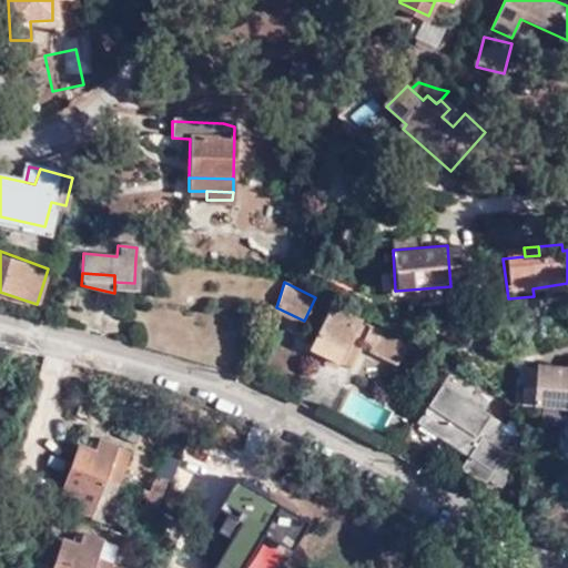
[(78,287),(67,285),(61,302),(73,305),(78,287)]
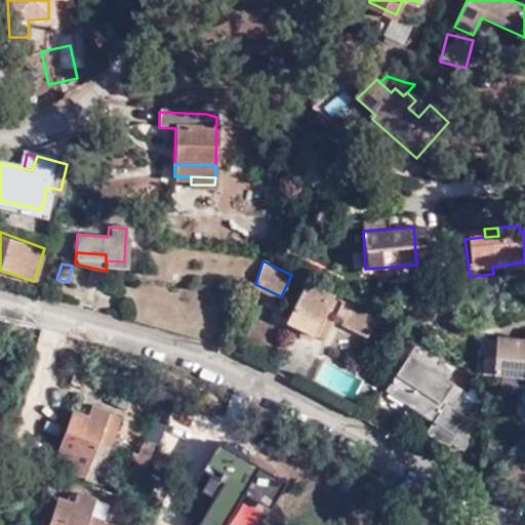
[(417,279),(416,265),(365,269),(366,283),(417,279)]
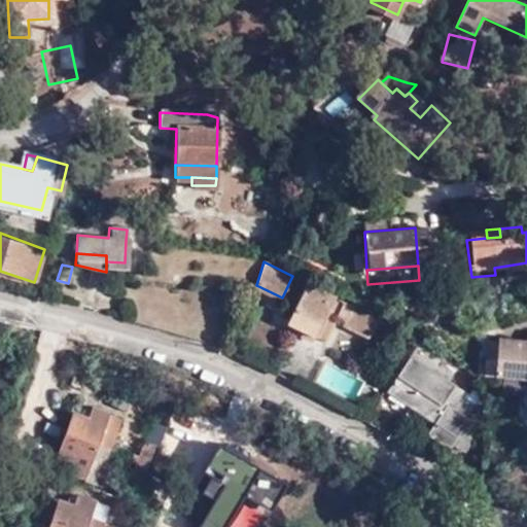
[(327,309),(339,315),(346,318),(343,323),(367,336),(376,318),(307,283),(288,321),(315,335),(327,309)]
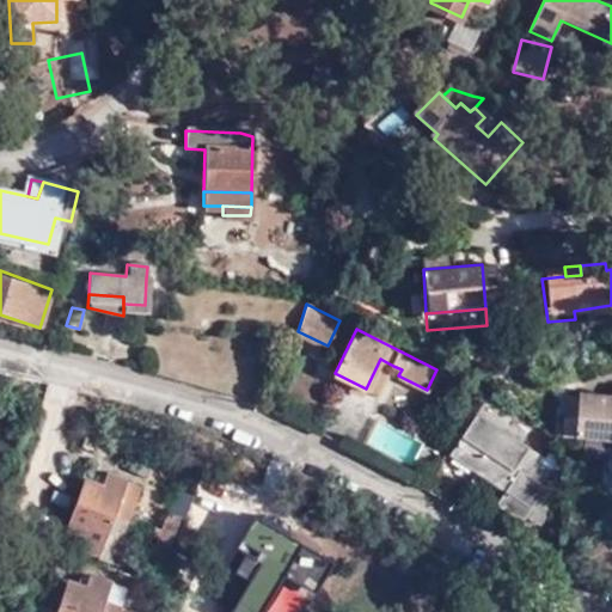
[(379,396),(393,366),(380,359),(366,389),(379,396)]
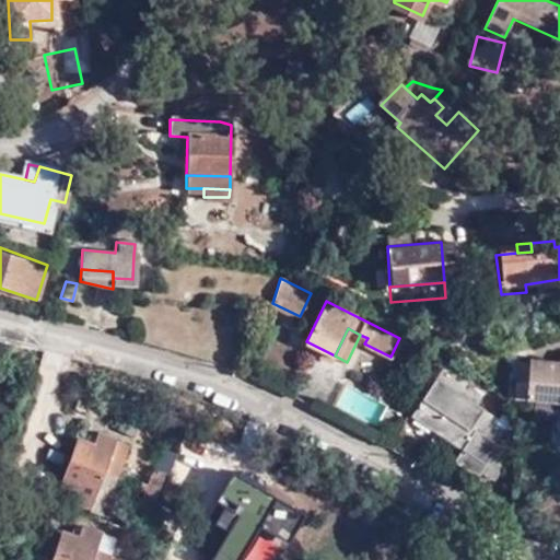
[(559,363),(529,360),(526,399),(559,403),(559,363)]
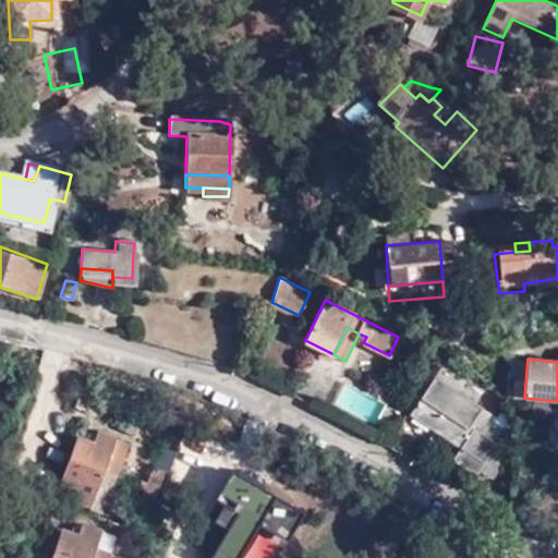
[(428,428),(456,377),(459,370),(449,364),(446,368),(439,366),(436,371),(429,366),(403,413),(428,428)]
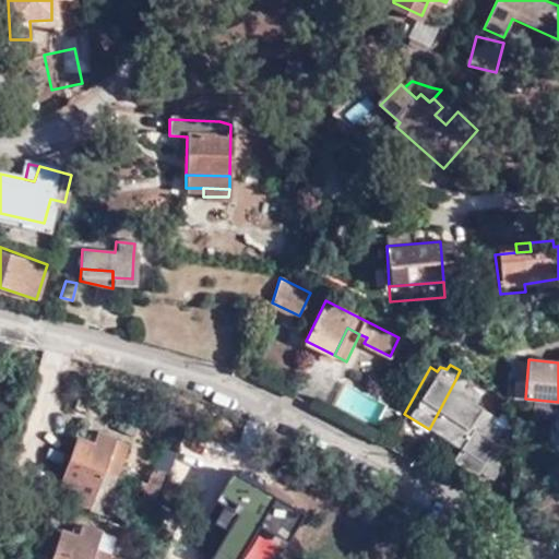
[(476,388),(456,378),(429,429),(455,447),(467,427),(475,430),(485,415),(486,413),(470,402),(476,388)]
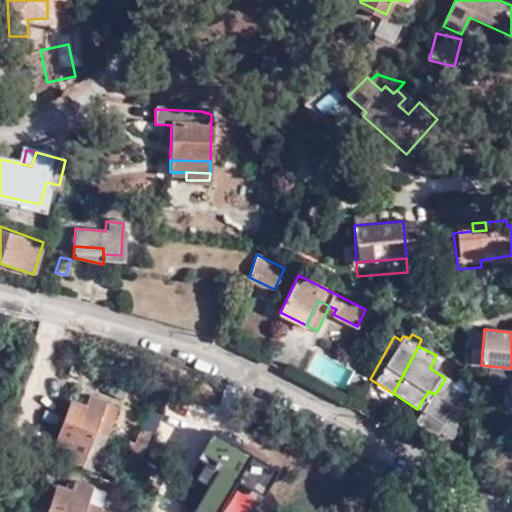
[(449,384),(444,380),(435,394),(428,391),(417,409),(413,417),(415,418),(413,422),(432,435),(434,430),(444,412),(452,396),(463,400),(459,389),(454,377),(449,384)]
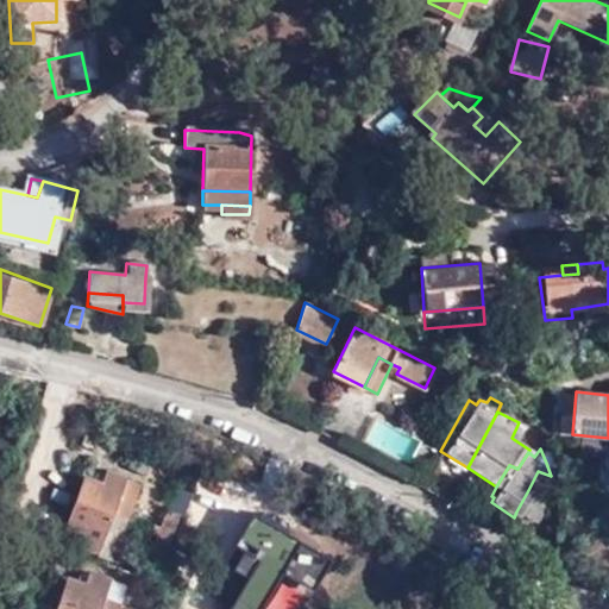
[(410,481),(424,485),(428,469),(415,464),(410,481)]
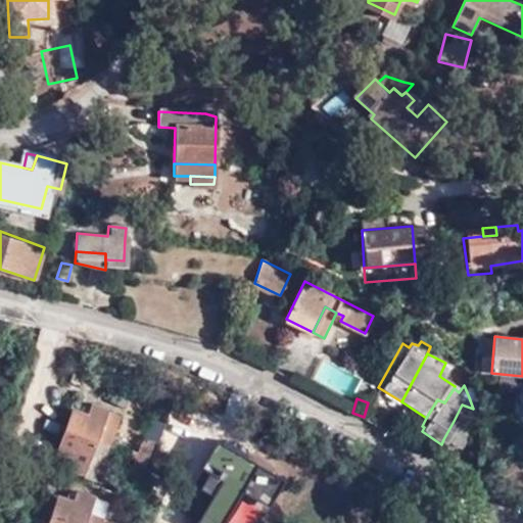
[(98,443),(110,412),(92,406),(88,415),(74,410),(58,452),(73,457),(68,469),(86,475),(93,457),(98,443)]
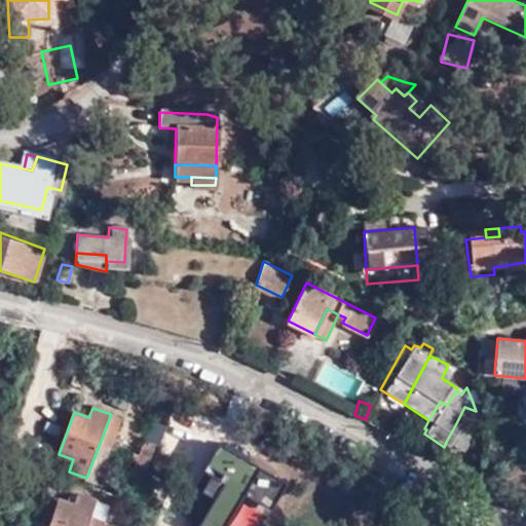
[(122,418),(111,414),(99,446),(111,449),(122,418)]
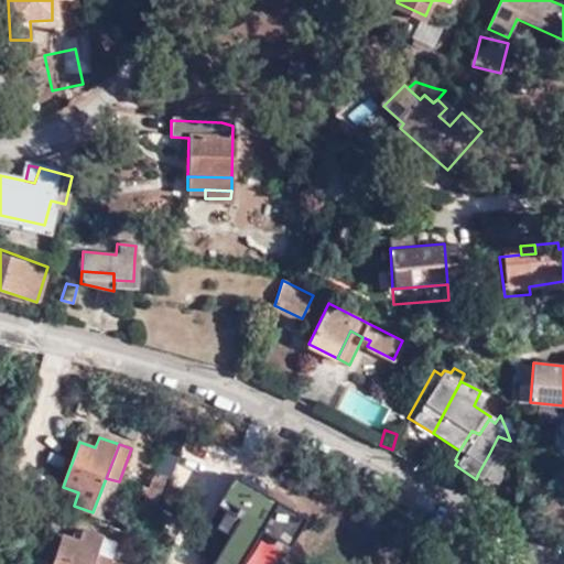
[(506,462),(489,454),(478,474),(496,483),(506,462)]
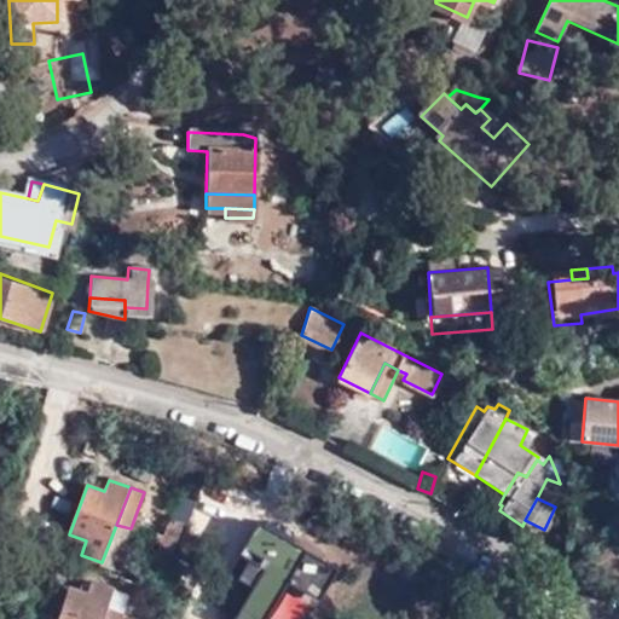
[(323,595),(340,565),(260,521),(215,606),(239,618),(266,618),(289,577),(323,595)]
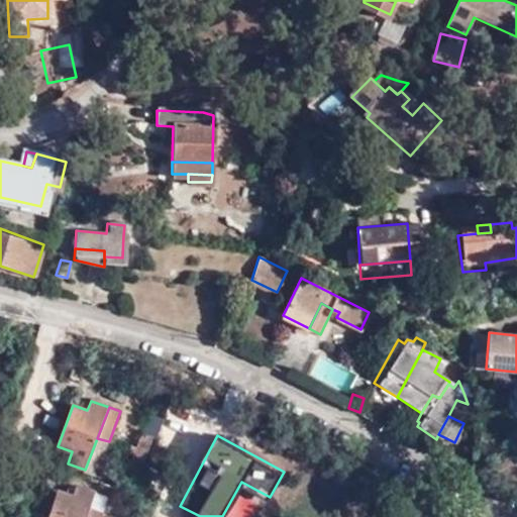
[(128,470),(137,475),(150,440),(141,436),(128,470)]
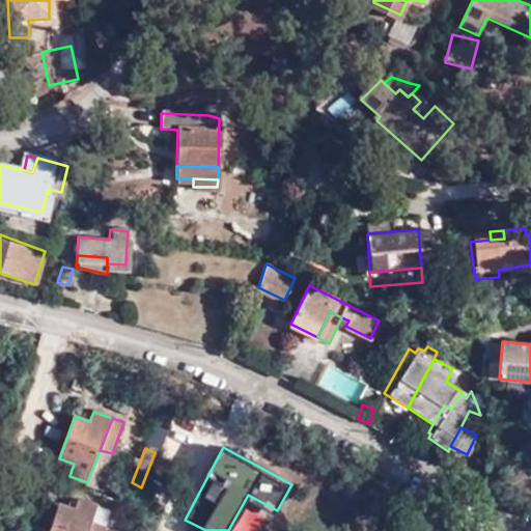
[(107,468),(112,453),(100,450),(94,464),(107,468)]
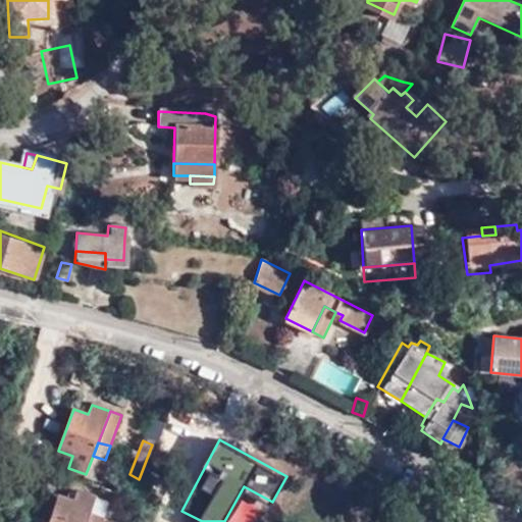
[(105,460),(93,456),(86,474),(85,477),(102,483),(110,462),(105,460)]
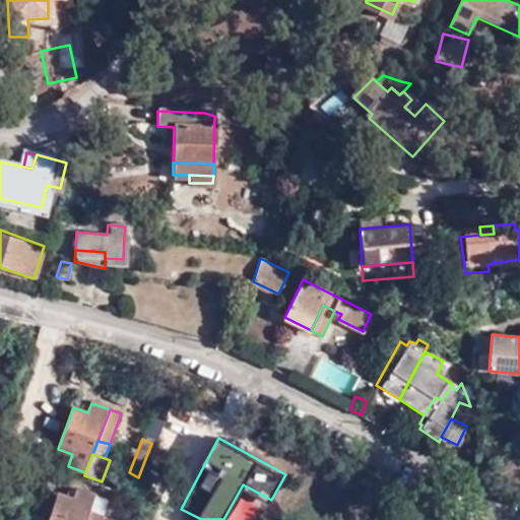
[(84,519),(88,511),(95,494),(77,488),(74,498),(59,492),(48,519),(84,519)]
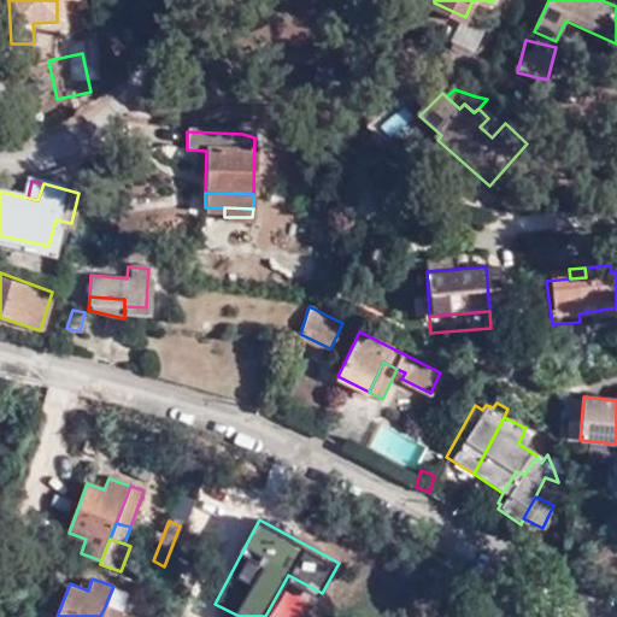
[(105,606),(122,612),(129,592),(113,586),(105,606)]
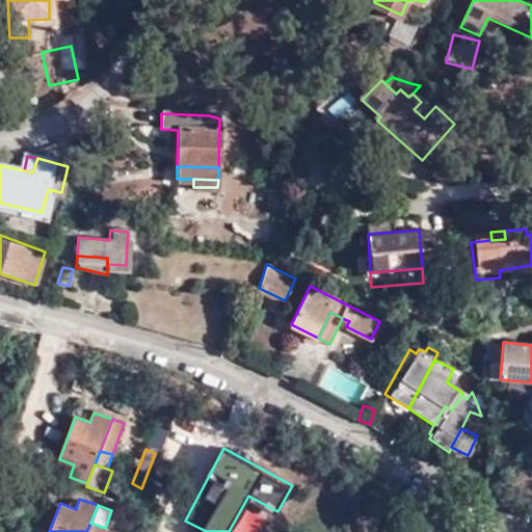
[(102,531),(105,528),(90,523),(86,531),(102,531)]
